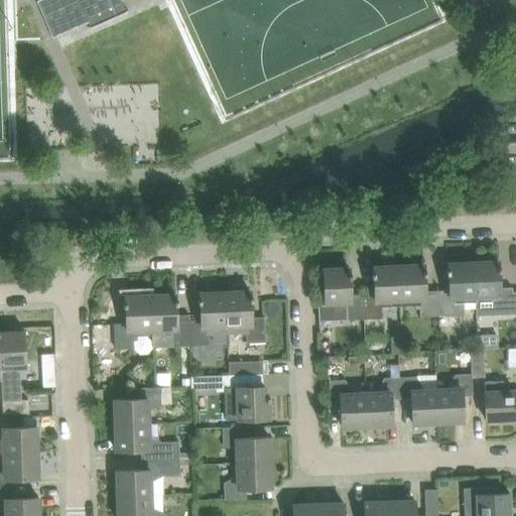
[(126,10),(121,0),(38,0),(36,1),(52,37),(88,22),(90,25),(89,26),(89,28),(128,11),(127,9),(126,10)]
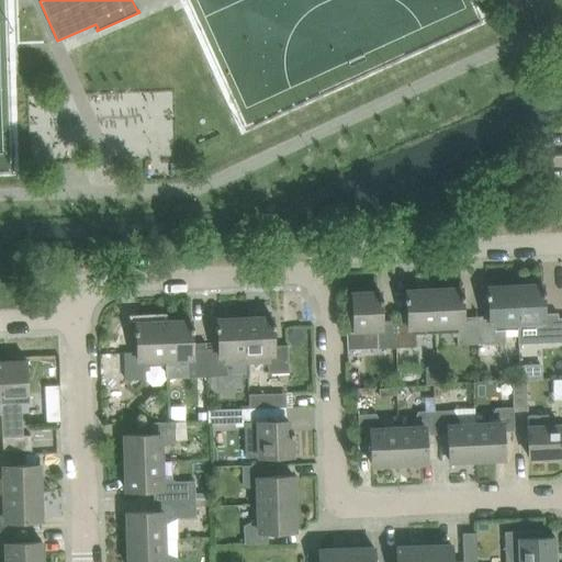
[(147,154),(148,88),(80,88),(80,130),(112,130),(112,154),(147,154)]
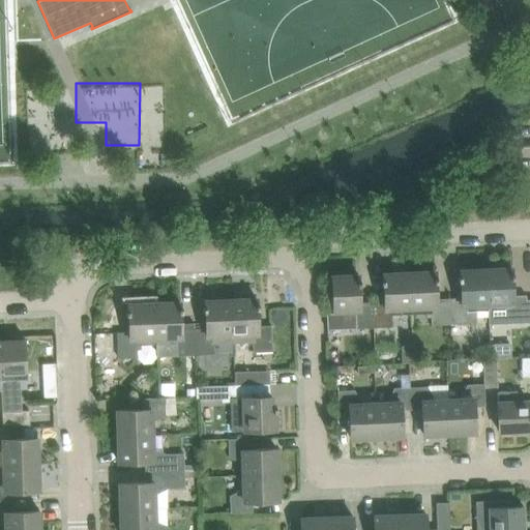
[(511,267),(486,268),(488,310),(499,310),(500,322),(529,320),(529,299),(526,300),(526,295),(513,296),(511,267)]
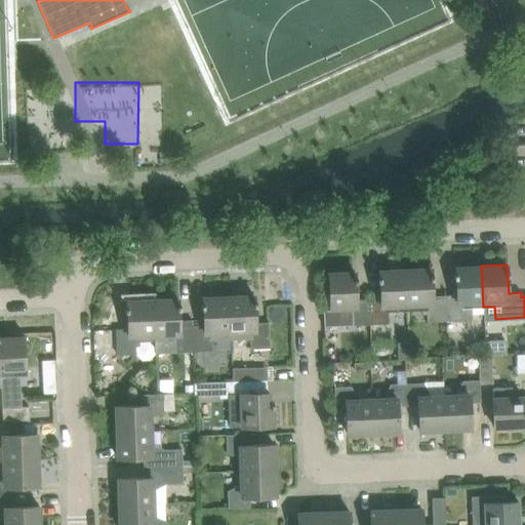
[(456,295),(444,295),(446,321),(472,320),(471,308),(483,307),(481,266),(455,268),(456,295)]
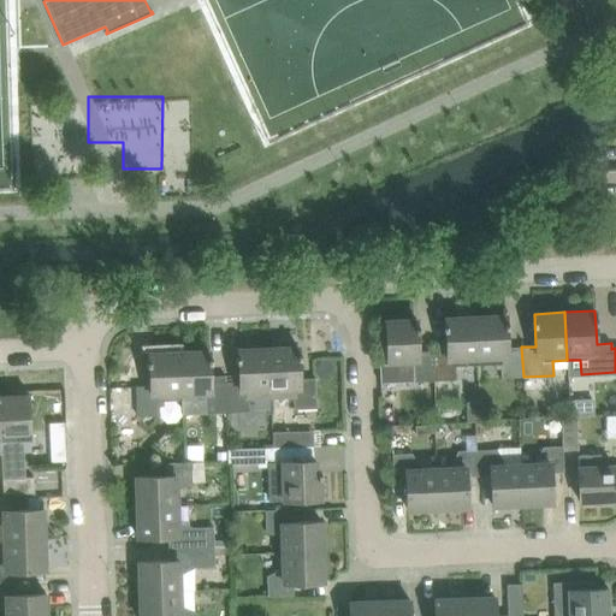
[(505,315),(475,317),(478,365),(501,363),(502,378),(523,377),(521,347),(507,348),(505,315)]
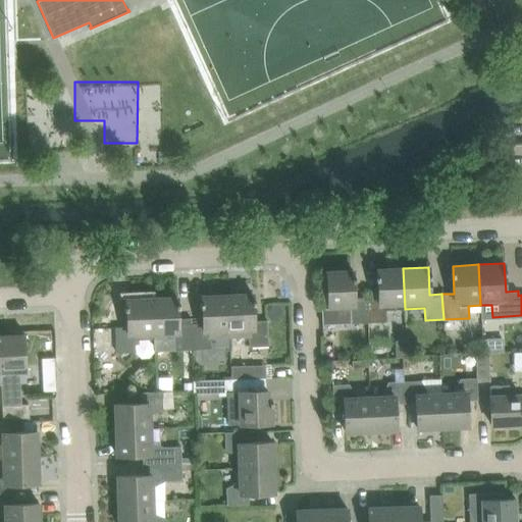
[(378,297),(366,298),(368,322),(385,322),(385,310),(405,309),(403,268),(377,269),(378,297)]
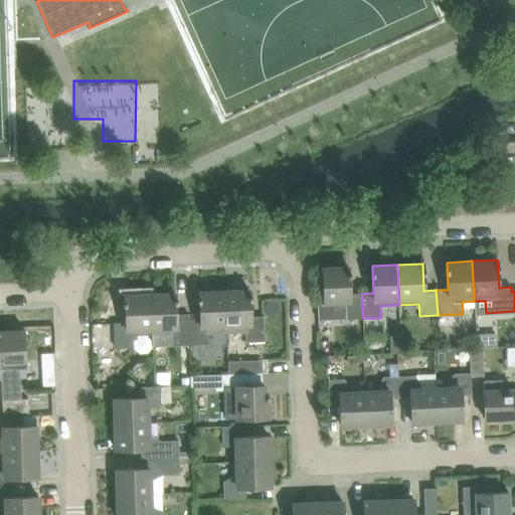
[(322,268),(324,304),(316,304),(317,320),(363,318),(361,294),(349,294),(348,267),(322,268)]
